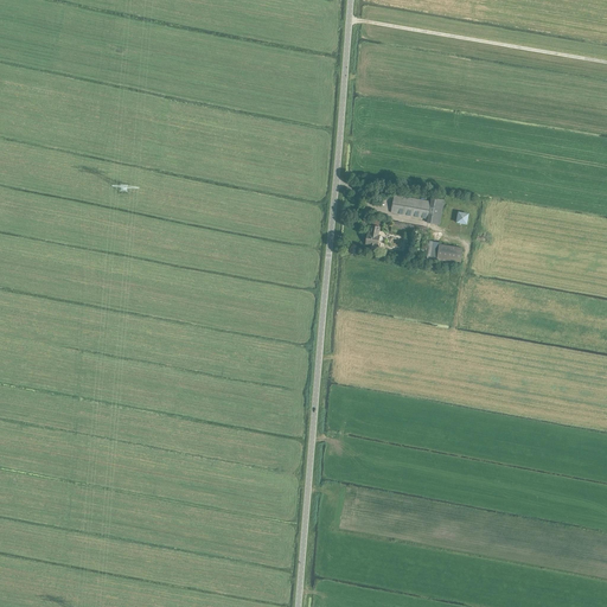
[(428,219),(427,223),(440,225),(445,202),(432,199),(432,202),(395,196),(391,213),(428,219)]
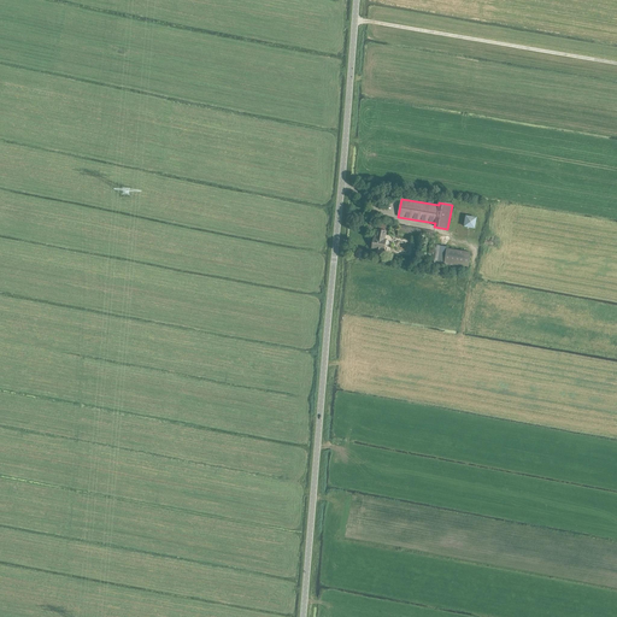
[(476,218),(466,217),(465,227),(474,228),(476,218)]
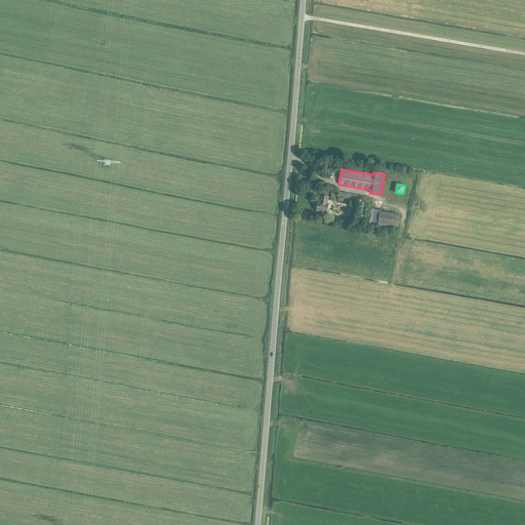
[(369,198),(339,192),(338,200),(368,205),(369,198)]
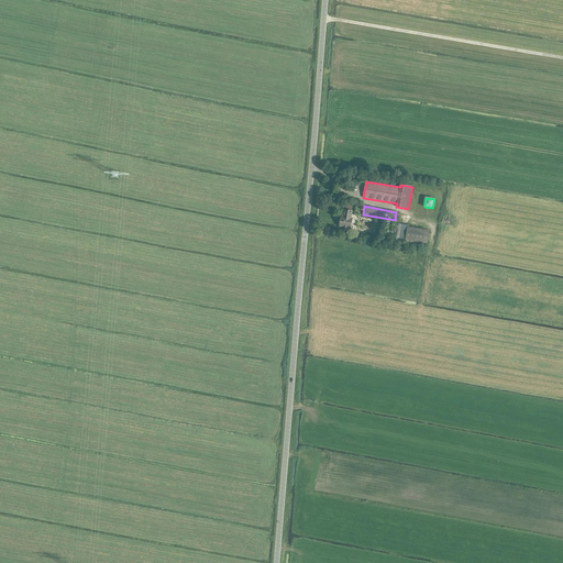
[(349,229),(350,229),(351,223),(352,223),(353,223),(354,223),(354,222),(355,221),(354,220),(353,219),(352,219),(351,219),(352,211),(345,210),(343,218),(341,217),(340,227),(343,228),(342,231),(348,231),(349,229)]
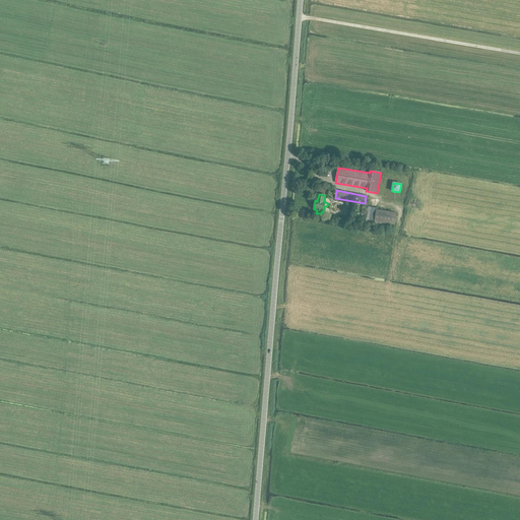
[(394,228),(397,213),(377,210),(374,224),(394,228)]
